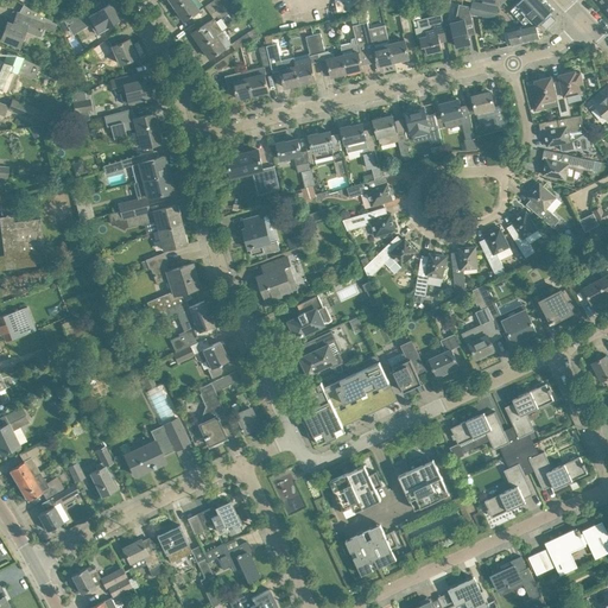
[(187,0),(176,7),(185,20),(200,11),(192,0),(187,0)]
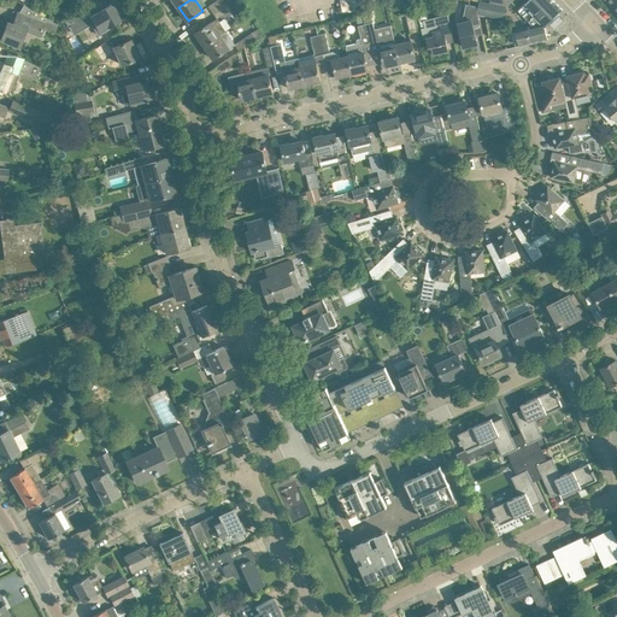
[(228,0),(216,0),(209,6),(213,12),(229,1),(229,0),(228,0)]
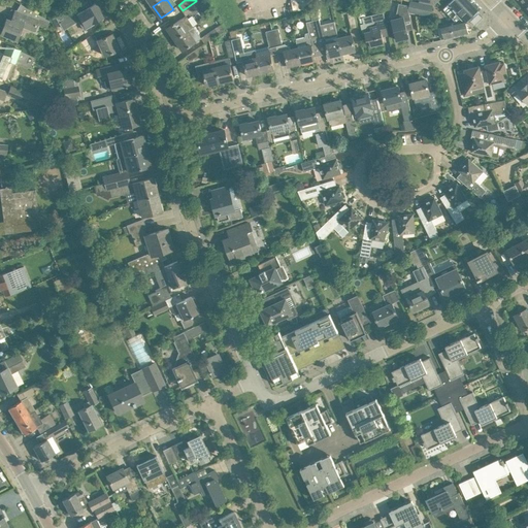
[(452,0),(443,8),(456,22),(463,21),(466,23),(469,20),(470,21),(477,13),(476,12),(477,11),(476,9),(480,6),(473,0),(452,0)]
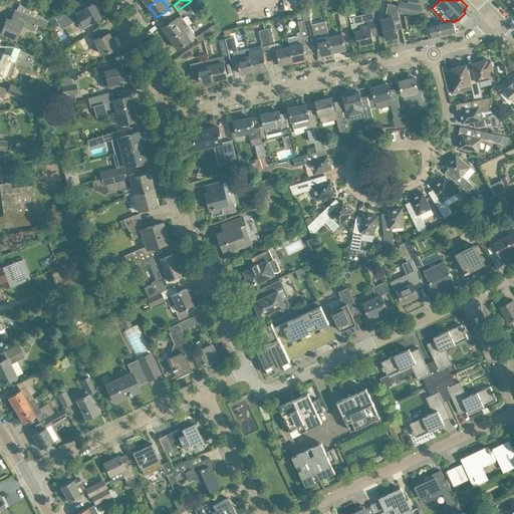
[(513,0),(505,0),(513,10),(513,0)]
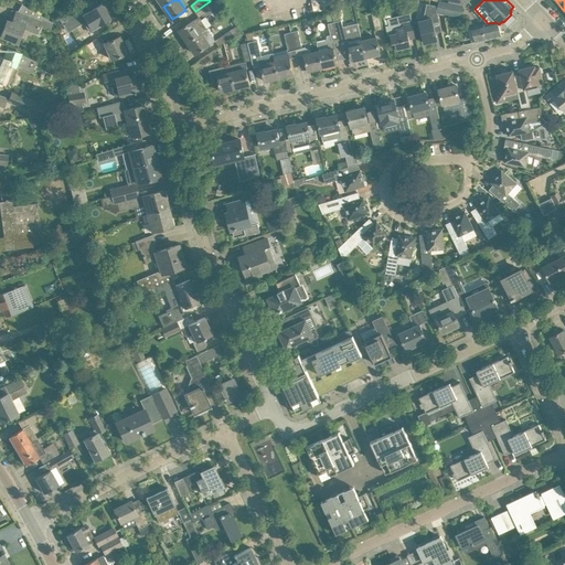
[(210,1),(195,11),(199,17),(200,17),(214,7),(212,3),(210,1)]
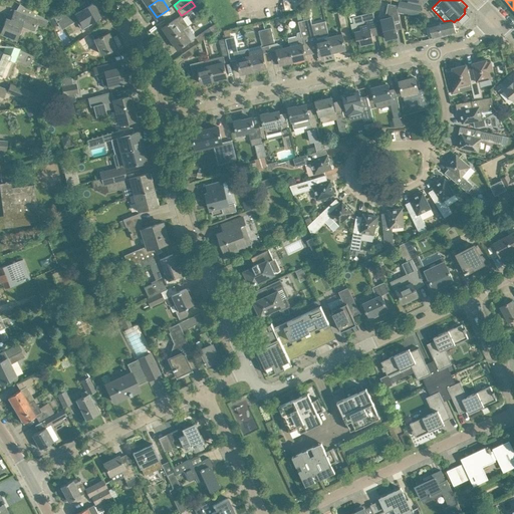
[(408,6),(407,12),(419,15),(422,6),(409,2),(408,6)]
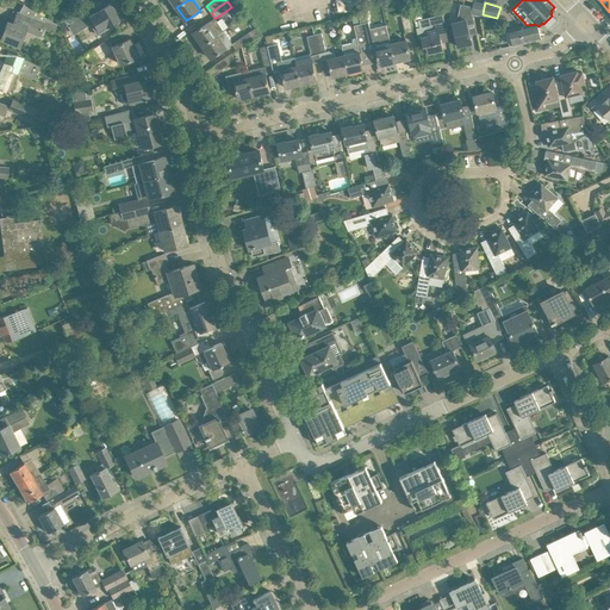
[(7,23),(1,38),(19,45),(25,30),(38,35),(42,26),(43,23),(56,27),(57,24),(45,18),(45,17),(24,4),(18,13),(17,12),(12,25),(7,23)]
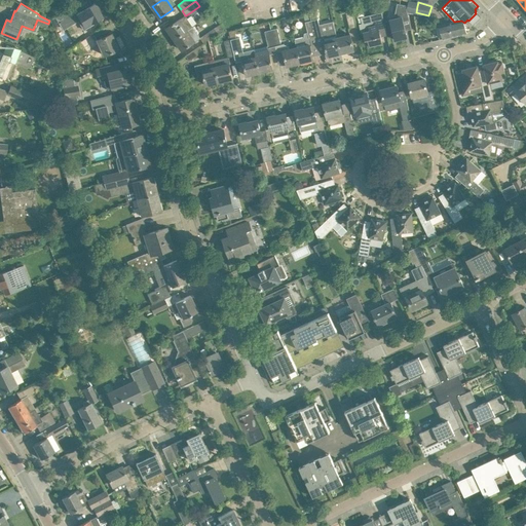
[(76,4),(55,17),(60,25),(68,20),(70,23),(74,20),(75,22),(78,21),(83,30),(92,25),(91,23),(103,16),(95,3),(83,10),(81,11),(79,9),(76,4)]
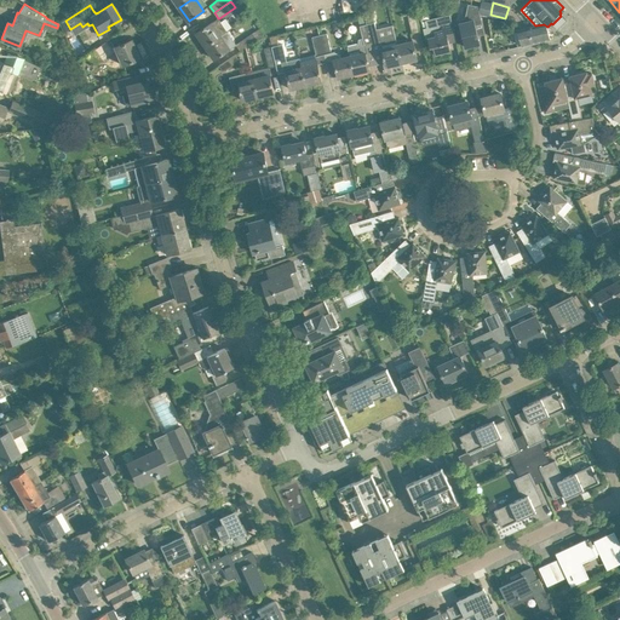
[(482,24),(482,23),(480,10),(480,6),(469,4),(465,18),(459,21),(466,47),(480,44),(476,26),(482,24)]
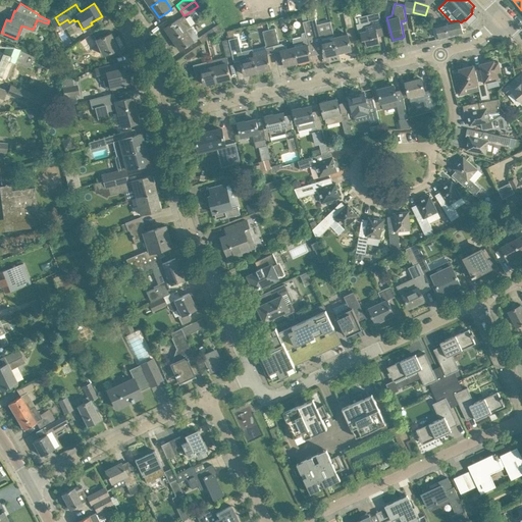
[(346,11),(343,11),(347,29),(354,27),(351,15),(350,10),(346,11)]
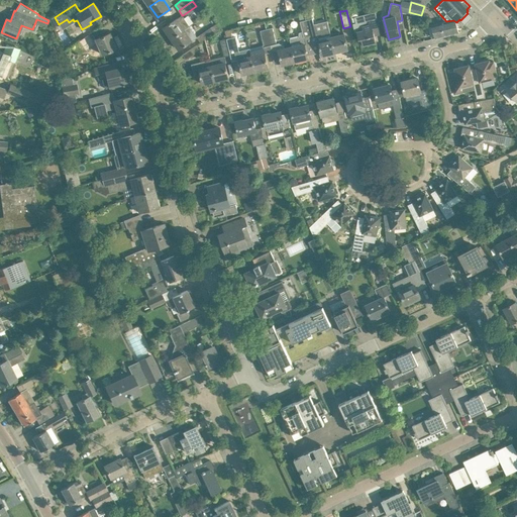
[(357,31),(359,39),(362,38),(364,45),(376,42),(373,30),(379,29),(381,34),(376,12),(354,17),(355,22),(352,23),(354,32),(357,31)]
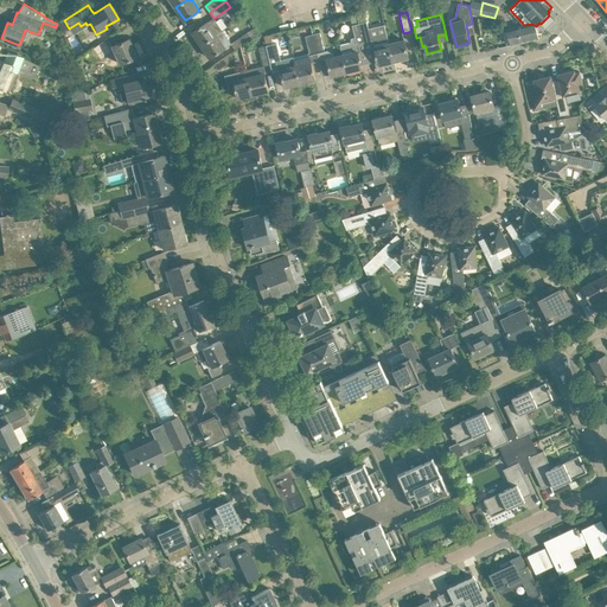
[(223,31),(215,18),(213,18),(192,32),(202,45),(223,31)]
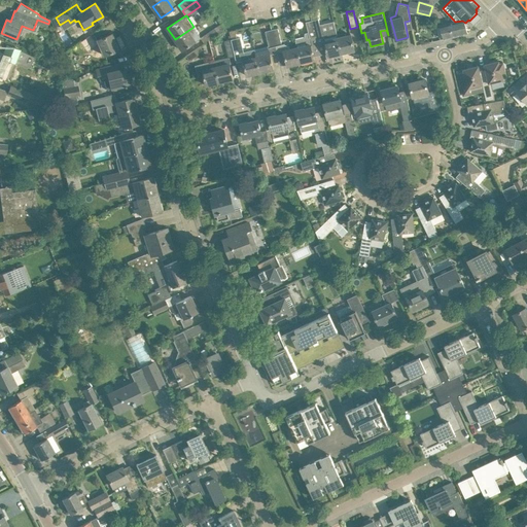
[(322,35),(321,32),(318,19),(312,20),(316,37),(322,35)]
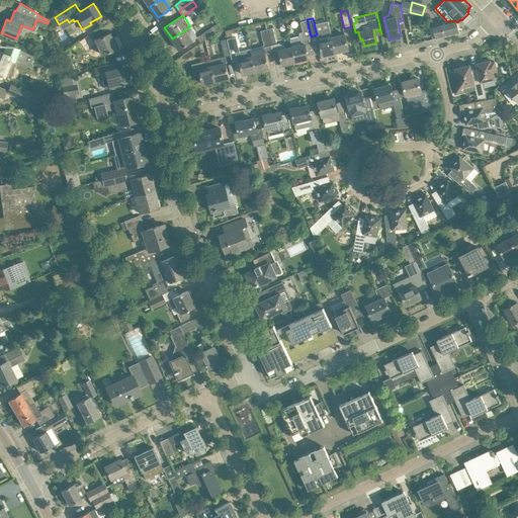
[(307,19),(300,21),(304,32),(300,33),(299,37),(291,39),(290,39),(292,47),(295,62),(309,59),(306,45),(307,44),(305,37),(311,36),(307,19)]
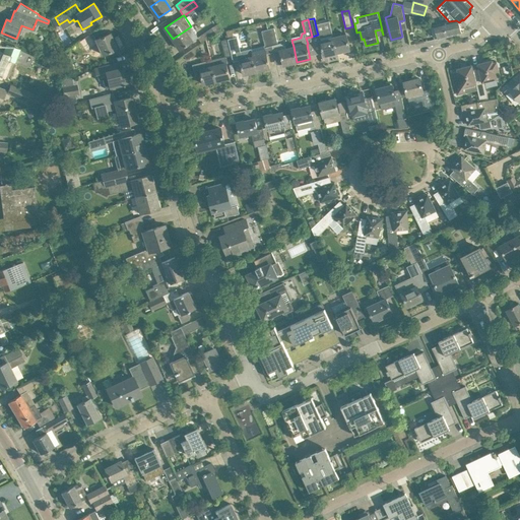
[(449,21),(434,25),(438,39),(462,33),(459,22),(456,20),(449,21)]
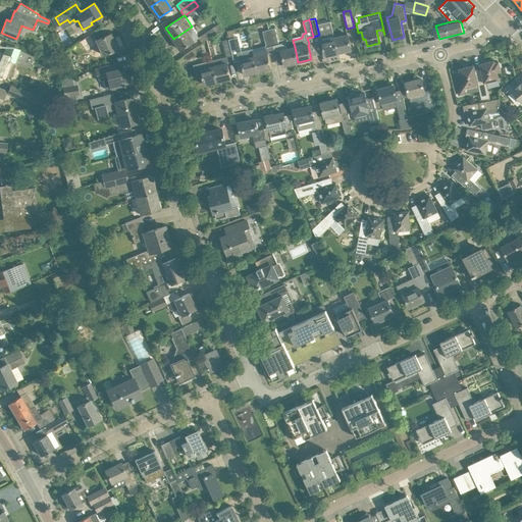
[(199,38),(199,37),(192,27),(173,39),(180,50),(199,38)]
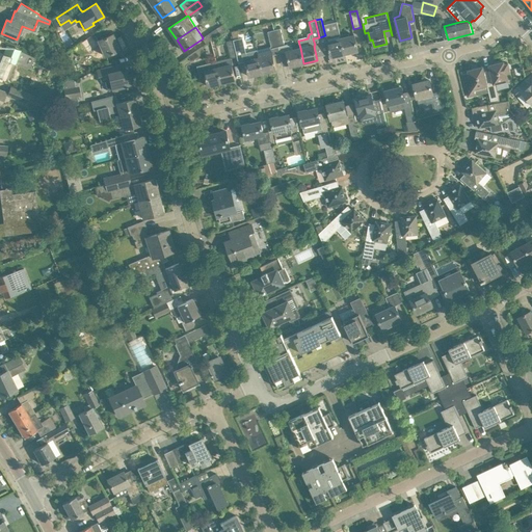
[(203,38),(206,44),(220,33),(216,28),(203,37),(203,38)]
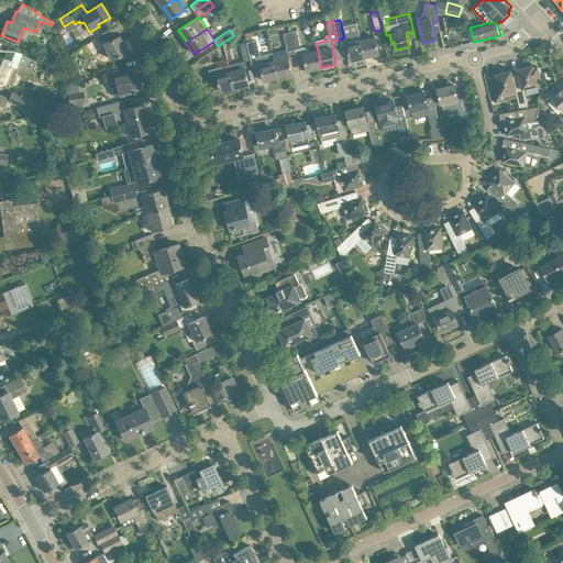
[(318,51),(317,51),(309,53),(309,51),(304,47),(300,47),(297,31),(290,32),(295,50),(297,48),(298,57),(304,56),(307,70),(321,67),(318,51)]
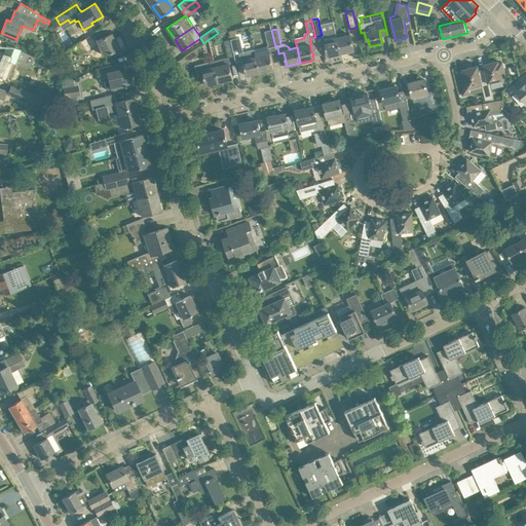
[(322,35),(323,35),(328,57),(341,53),(337,38),(335,29),(321,32),(322,35)]
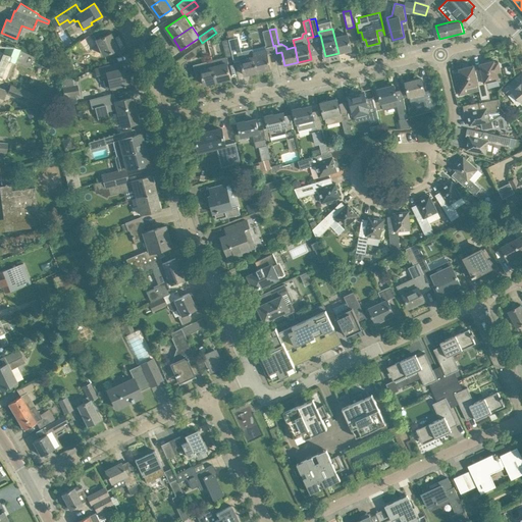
[(273,46),(269,30),(263,32),(266,46),(266,47),(273,46)]
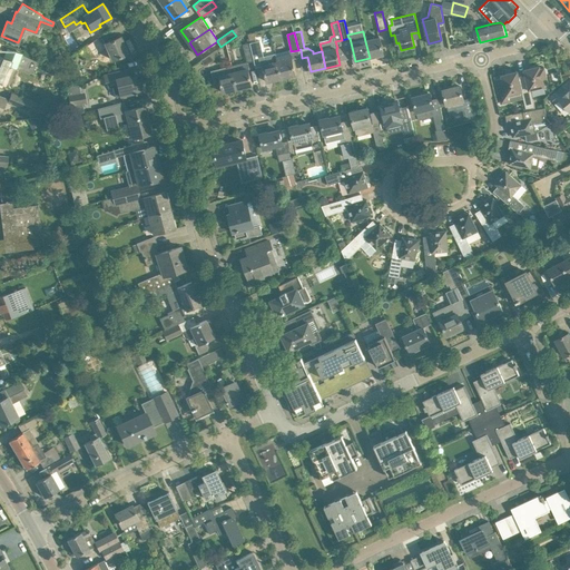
[(104,33),(86,46),(94,41),(106,70),(116,66),(112,59),(127,53),(120,37),(108,42),(104,33)]
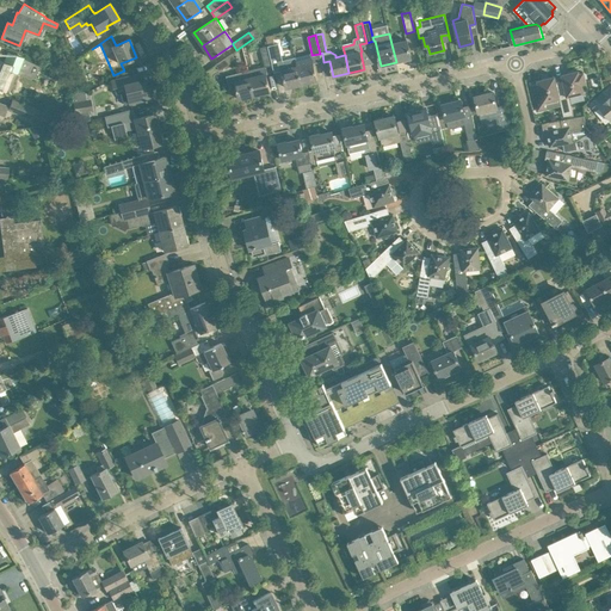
[(412,57),(407,41),(392,44),(396,62),(412,57)]
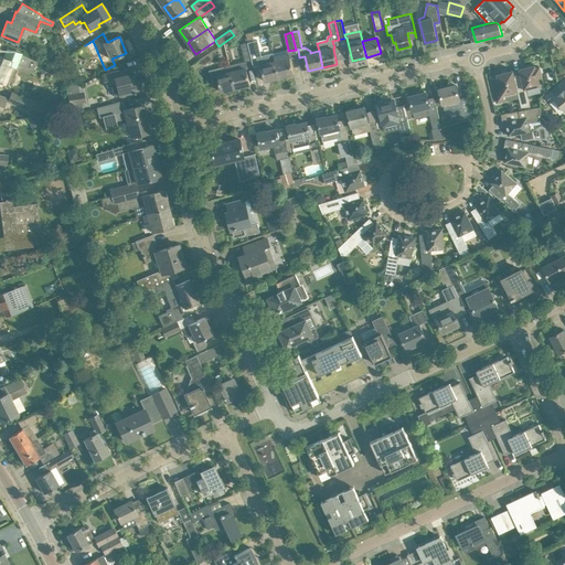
[(259,65),(260,73),(263,72),(265,82),(279,77),(273,53),(262,56),(258,41),(248,43),(253,64),(258,63),(259,65)]
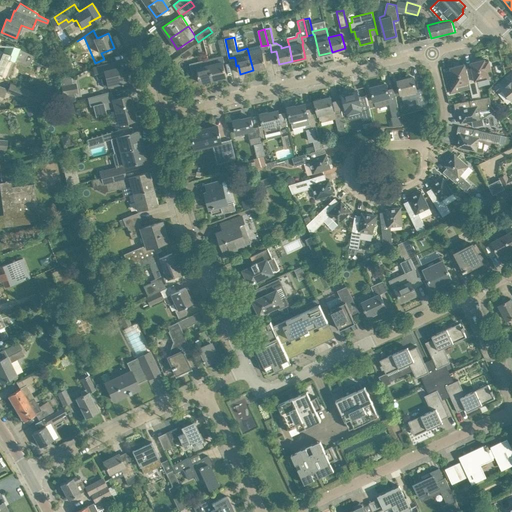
[(229,58),(225,39),(225,38),(218,40),(222,55),(208,59),(208,60),(213,80),(226,77),(223,62),(224,62),(223,58),(222,56),(228,55),(229,58)]
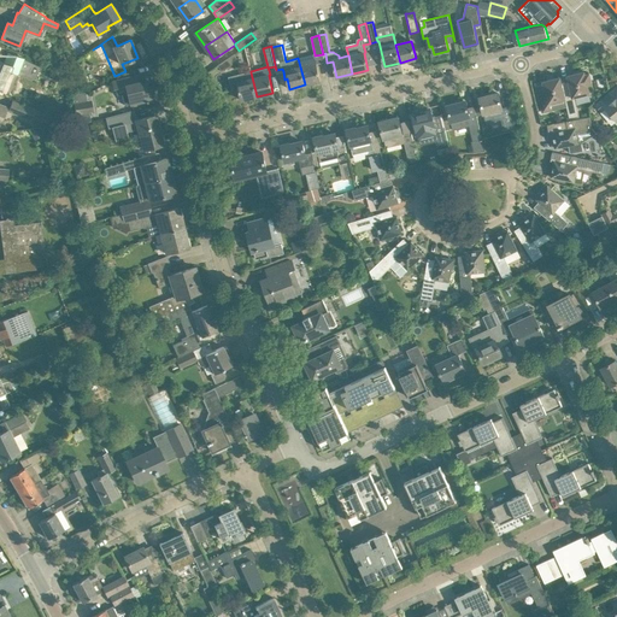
[(0,88),(3,89),(10,92),(19,68),(36,76),(41,68),(23,59),(9,53),(7,53),(9,54),(5,63),(0,60),(0,88)]
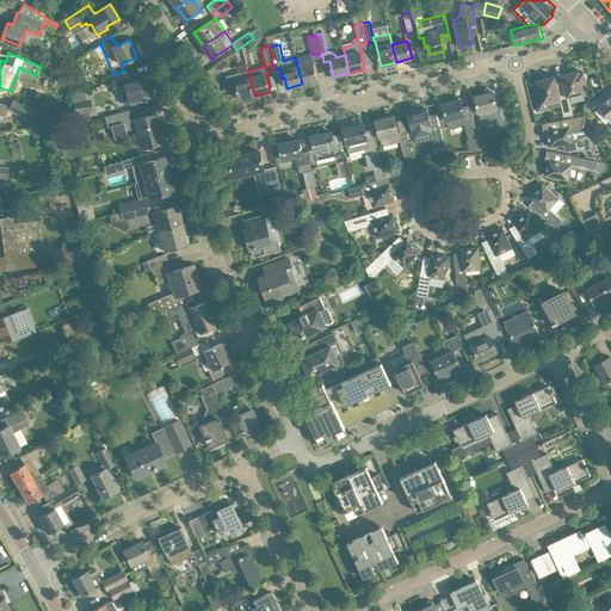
[(232,54),(216,65),(220,71),(236,60),(232,54)]
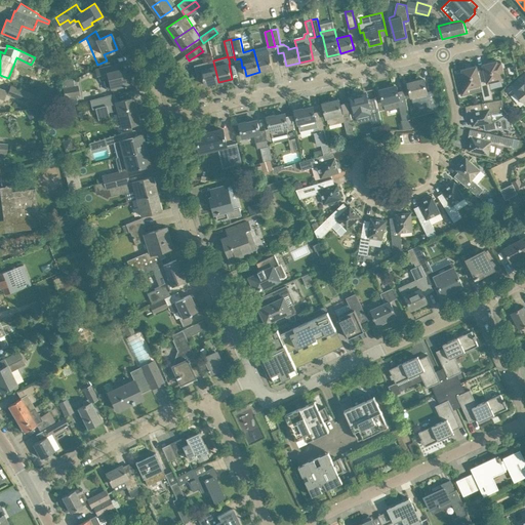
[(276,52),(275,46),(268,47),(268,46),(253,49),(259,72),(273,69),(269,54),(276,52)]
